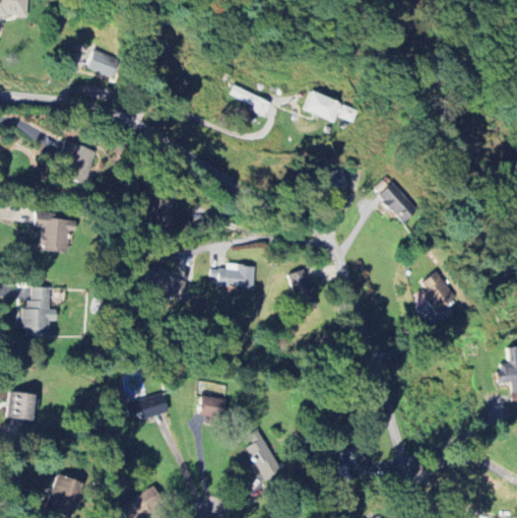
[(28,17),(30,0),(0,0),(0,15),(3,16),(3,14),(28,17)]
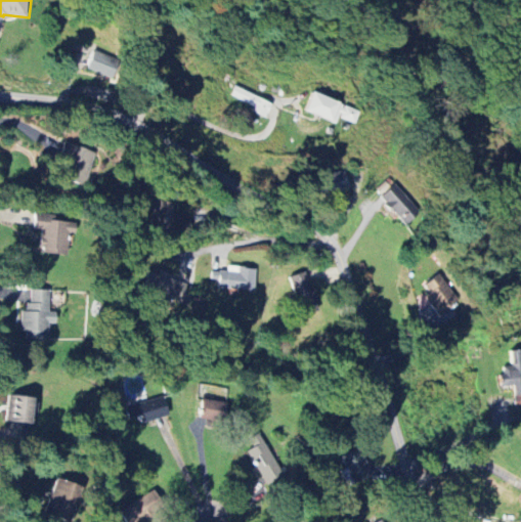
[(87,69),(111,79),(119,59),(96,49),(87,69)]
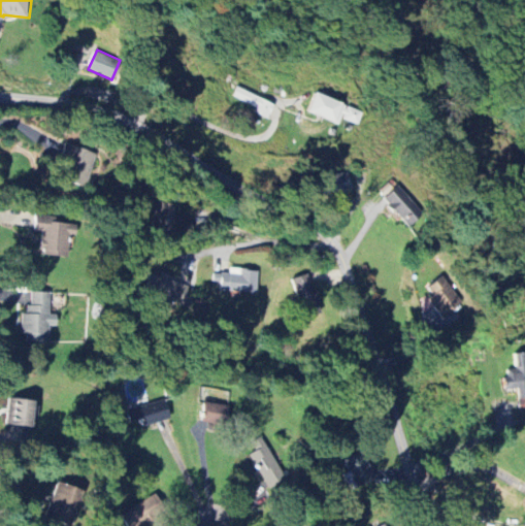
[(257,105),(255,113),(269,119),(274,101),(236,88),(233,97),(257,105)]
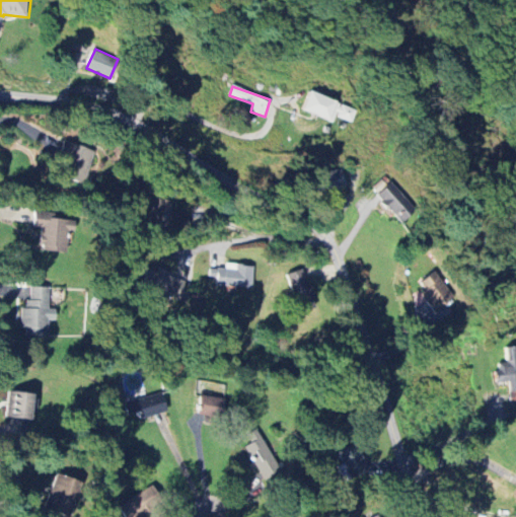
[(333,122),(336,116),(351,122),(356,109),(309,91),(302,111),(333,122)]
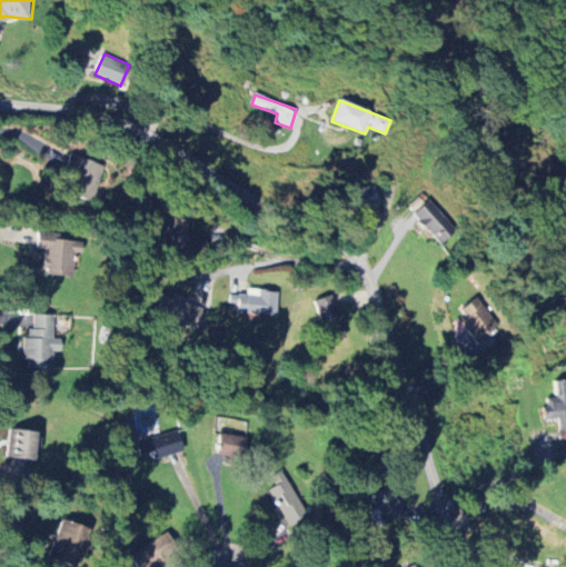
[(61,179),(71,182),(68,192),(91,202),(105,167),(71,153),(61,179)]
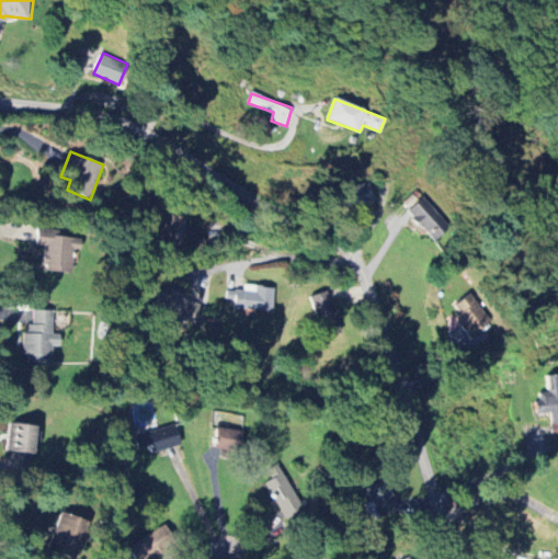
[(434,242),(452,227),(420,190),(402,204),(434,242)]
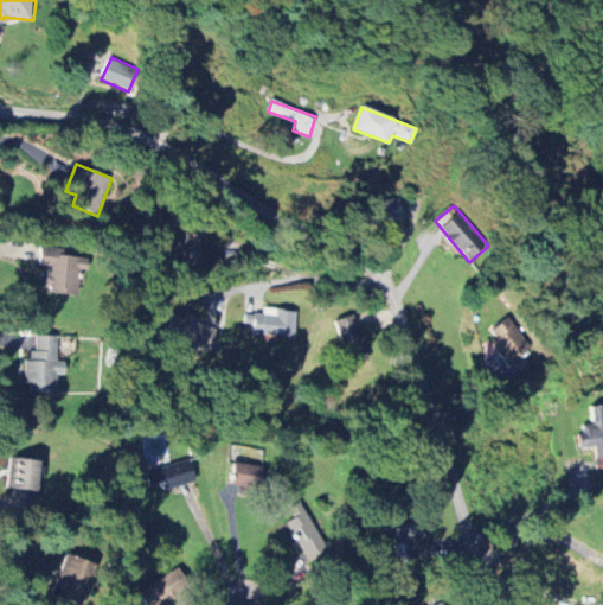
[(78,294),(81,269),(88,271),(90,254),(42,248),(39,265),(49,266),(45,291),(78,294)]
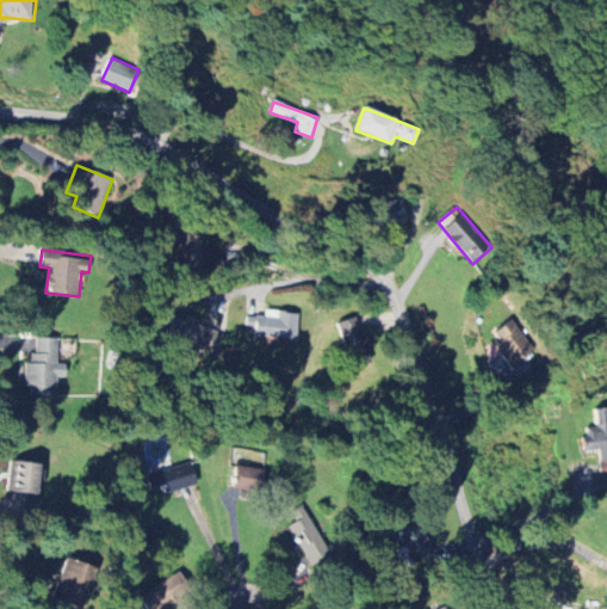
[(299,314),(266,308),(265,318),(248,315),(246,325),(255,326),(254,334),(295,340),(299,314)]
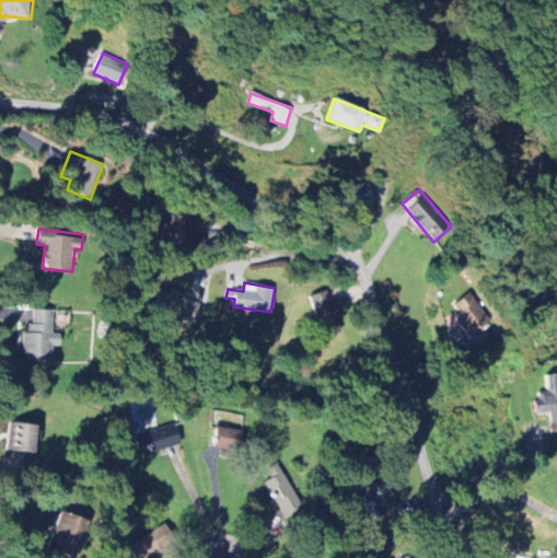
[(449,306),(468,336),(496,318),(476,289),(449,306)]
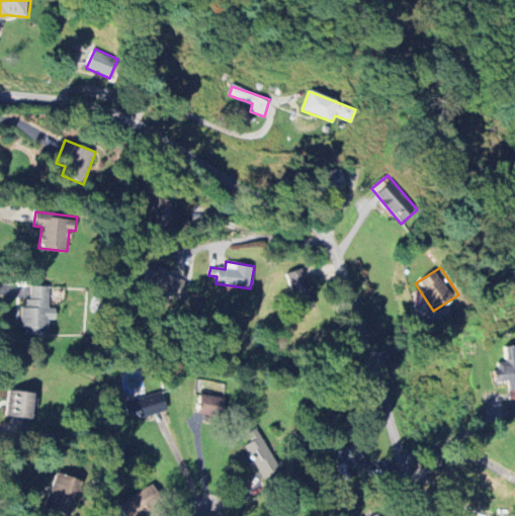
[(301,313),(317,306),(303,268),(286,274),(301,313)]
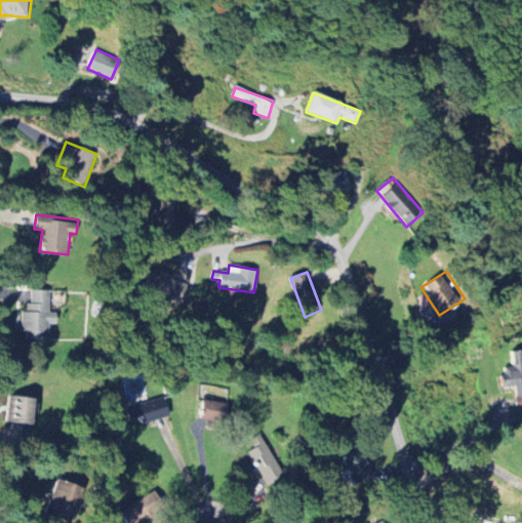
[(182,298),(185,279),(147,273),(144,292),(182,298)]
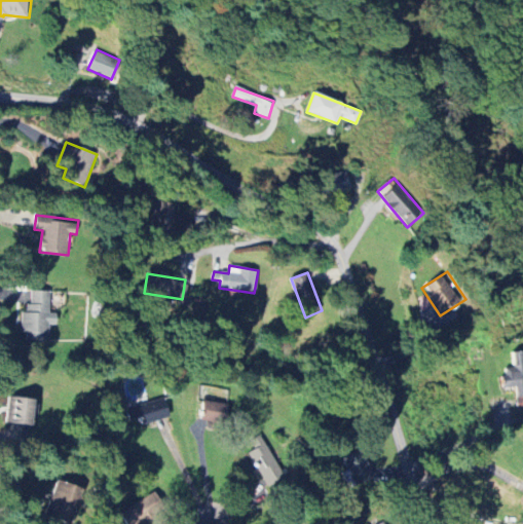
[(26,340),(48,340),(49,323),(58,323),(58,312),(49,312),(50,290),(30,290),(29,311),(22,311),(21,332),(26,332),(26,340)]
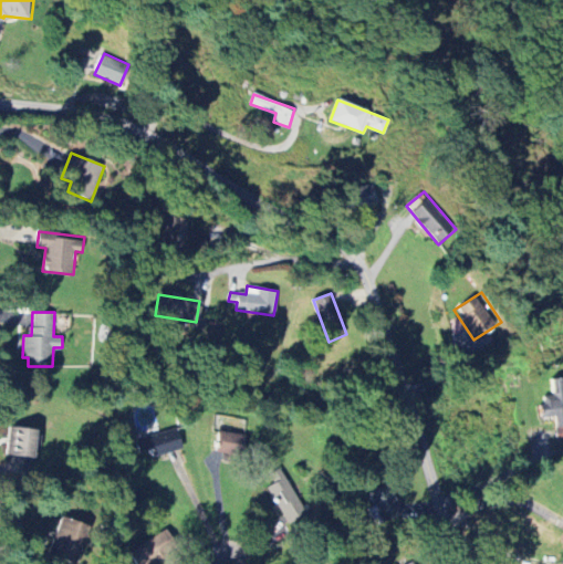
[(558,437),(562,436),(562,378),(553,378),(553,395),(543,395),(543,417),(556,417),(558,437)]
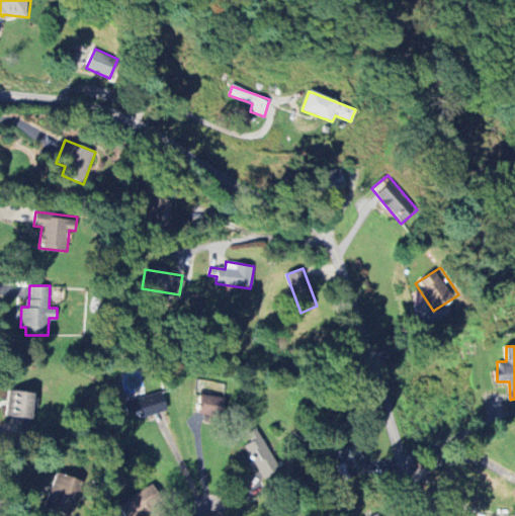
[(6,416),(30,417),(31,392),(7,390),(6,416)]
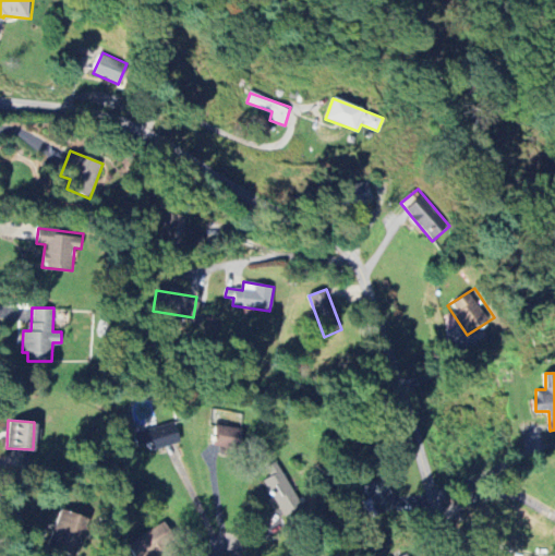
[(179,443),(176,424),(133,432),(136,445),(148,443),(149,448),(179,443)]
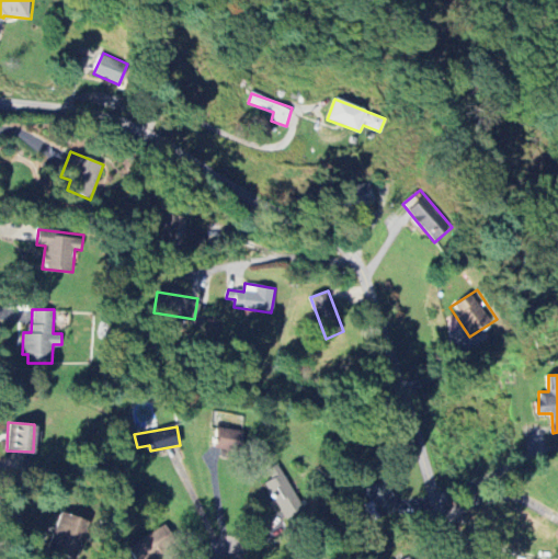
[(242,431),(216,426),(213,446),(238,451),(242,431)]
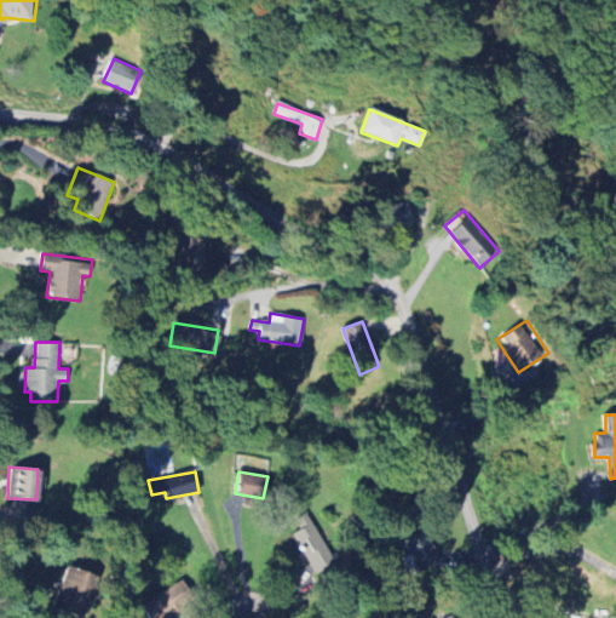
[(297,531),(314,573),(334,565),(312,511),(297,518),(301,530),(297,531)]
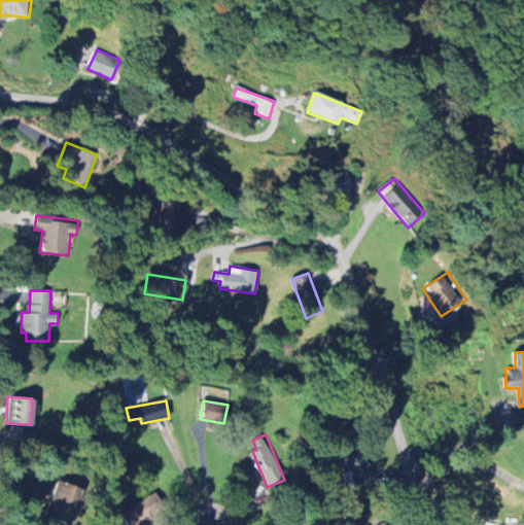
[(374,480),(364,450),(345,456),(354,487),(374,480)]
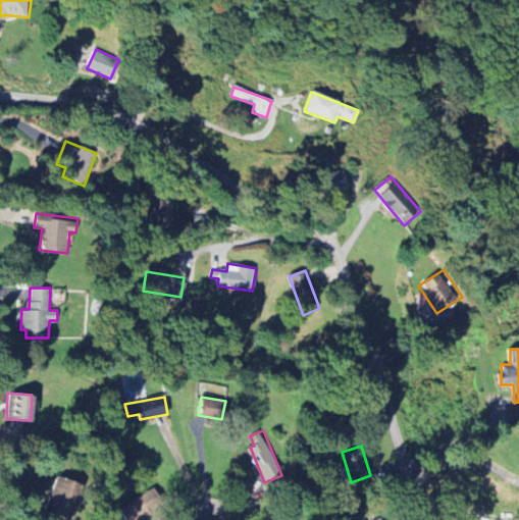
[(82,484),(57,475),(45,510),(69,519),(82,484)]
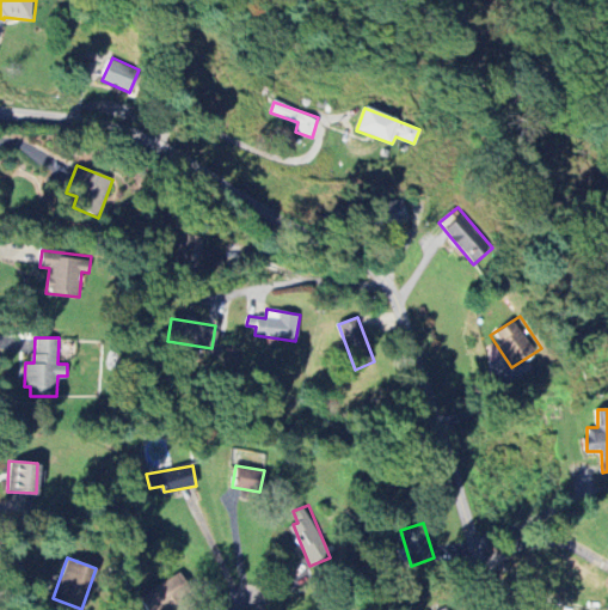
[(140,597),(147,609),(159,609),(191,591),(179,573),(140,597)]
